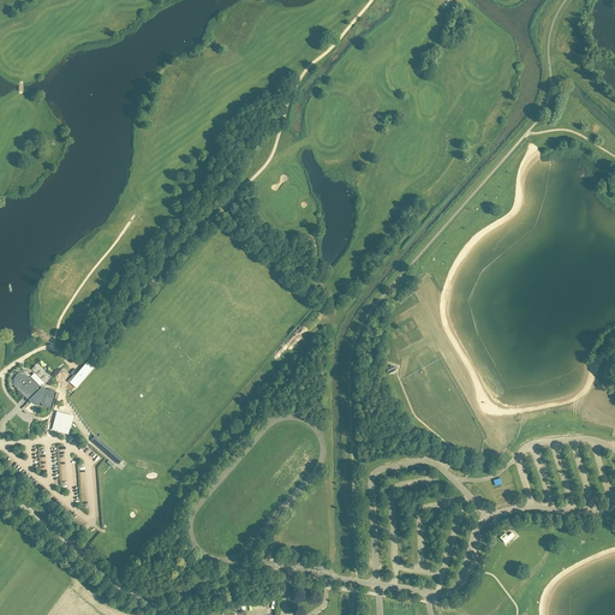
[(442,264),(454,264),(454,260),(461,260),(461,252),(458,252),(458,257),(453,257),(453,256),(446,256),(446,258),(442,258),(442,264)]
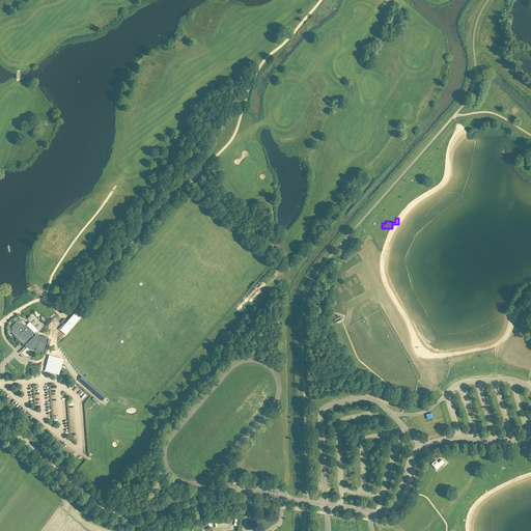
[(340,324),(342,317),(336,315),(334,322),(340,324)]
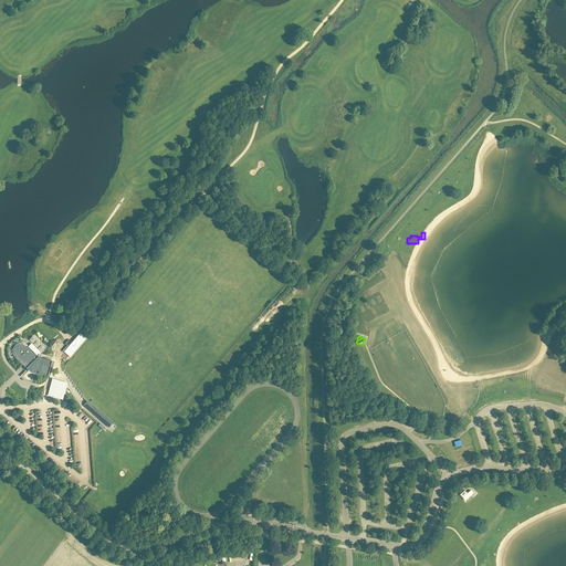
[(48,376),(52,360),(39,357),(28,346),(27,346),(23,344),(20,344),(17,346),(14,349),(14,353),(17,356),(16,357),(28,369),(29,368),(31,370),(34,371),(34,373),(48,376)]
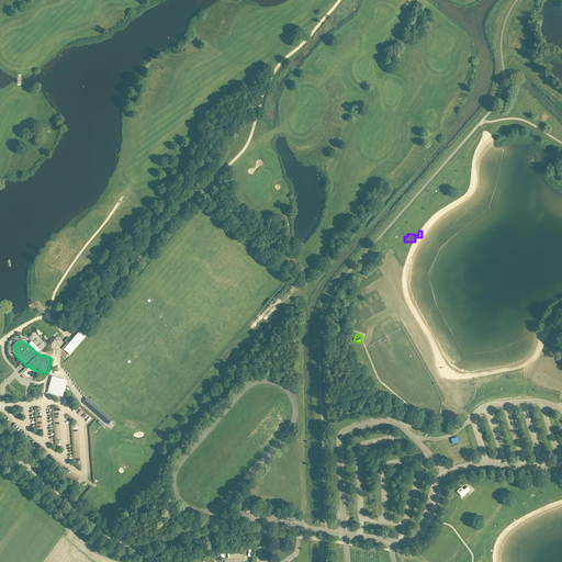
[(47,393),(63,397),(67,382),(55,379),(54,384),(49,383),(47,393)]
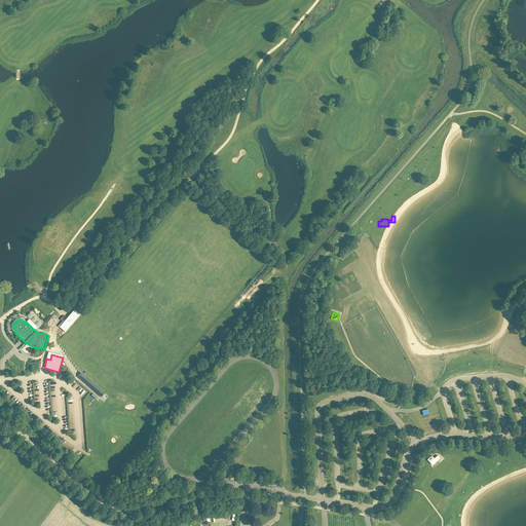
[(105,393),(81,373),(78,377),(102,397),(105,393)]
